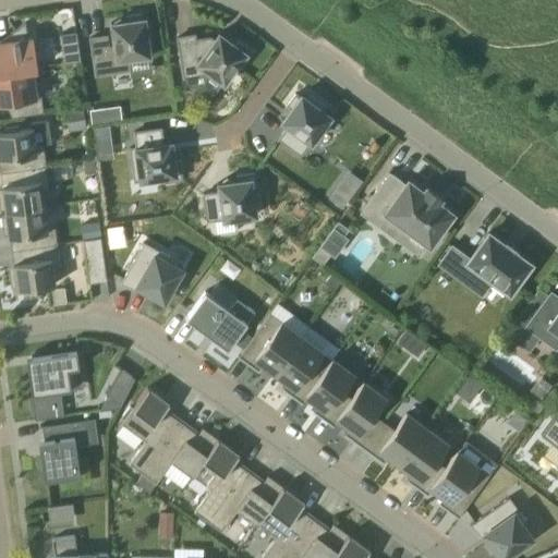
[(144,19),(142,19),(141,13),(126,15),(128,21),(111,23),(114,46),(108,47),(107,35),(91,38),(96,74),(131,70),(129,58),(149,55),(147,45),(153,45),(150,26),(145,27),(144,19)]
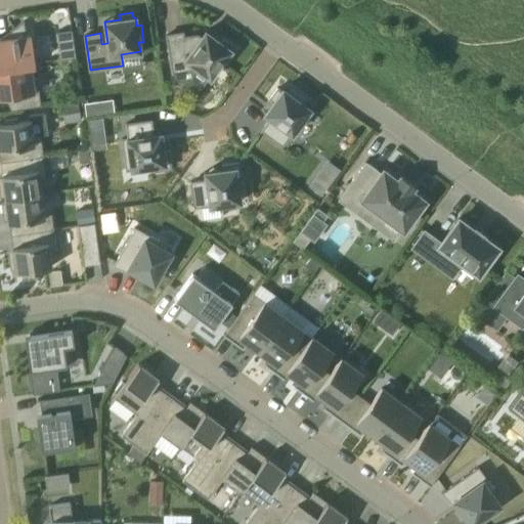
[(0,67),(34,61),(31,35),(26,35),(24,20),(9,31),(10,37),(0,38),(0,67)]
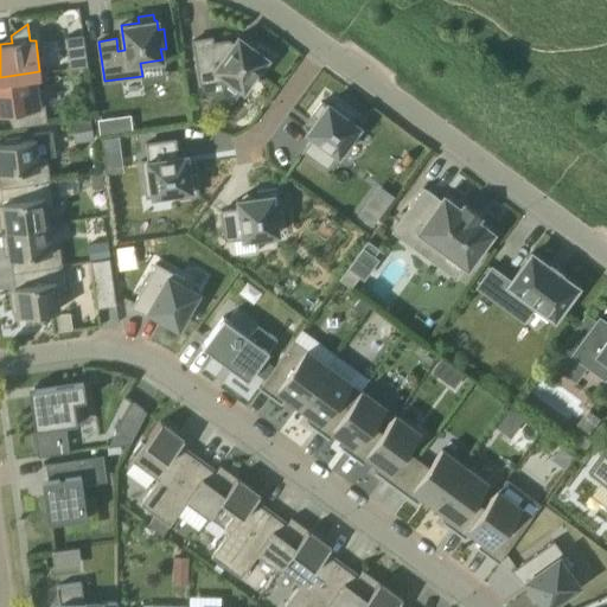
[(65,37),(69,69),(88,65),(83,34),(65,37)]
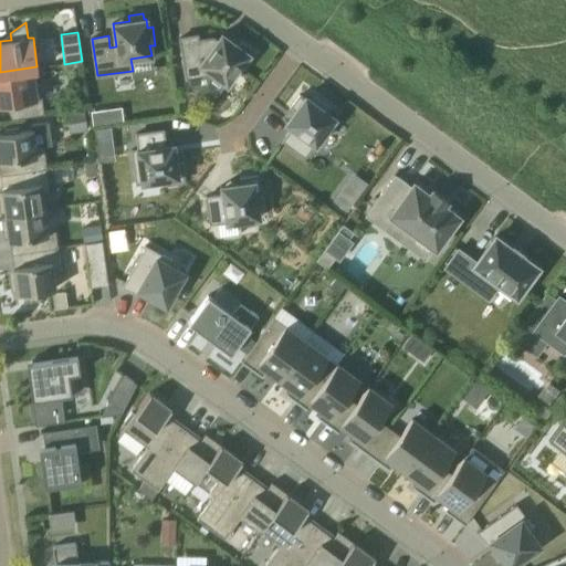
[(239,45),(223,34),(222,33),(217,40),(212,38),(198,40),(197,34),(180,38),(187,77),(213,73),(227,83),(241,64),(245,66),(257,52),(241,41),(239,45)]
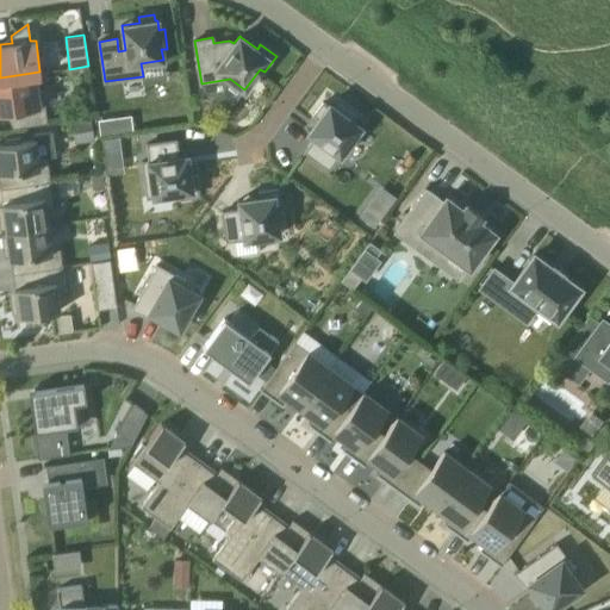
[(35,75),(41,74),(39,72),(0,78),(0,112),(13,111),(16,128),(48,123),(43,89),(37,91),(35,75)]
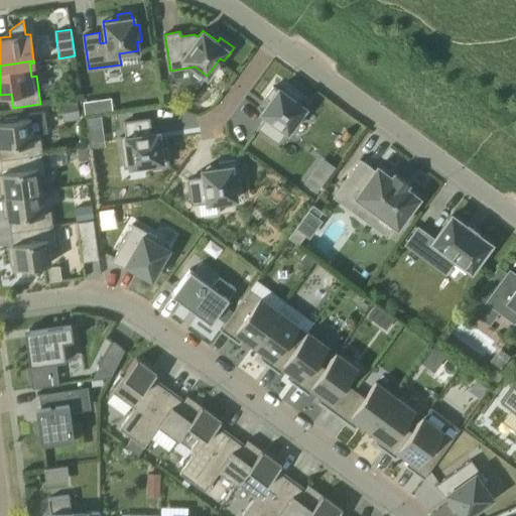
[(289,133),(307,108),(300,103),(303,100),(289,90),(286,94),(280,89),(278,91),(274,88),(267,99),(271,102),(268,105),(272,107),(265,116),(269,118),(261,129),(280,143),(288,132),(289,133)]
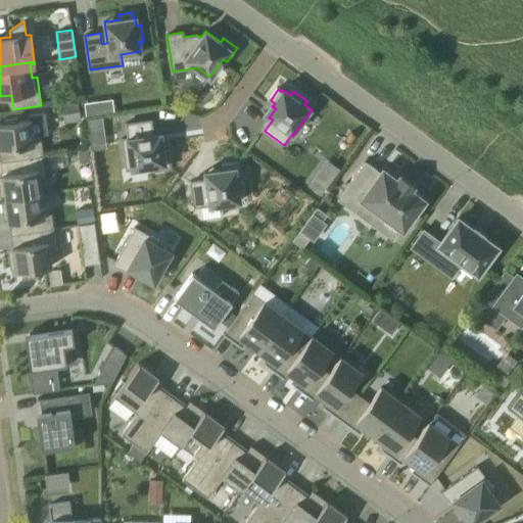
[(85,115),(99,114),(97,101),(83,102),(85,115)]
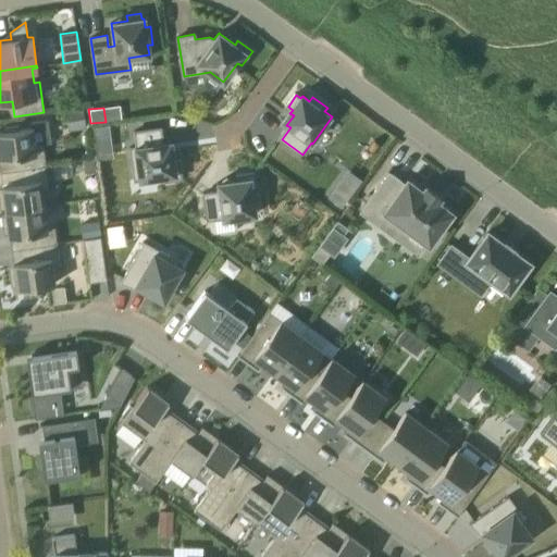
[(84,109),(65,112),(69,131),(86,127),(84,109)]
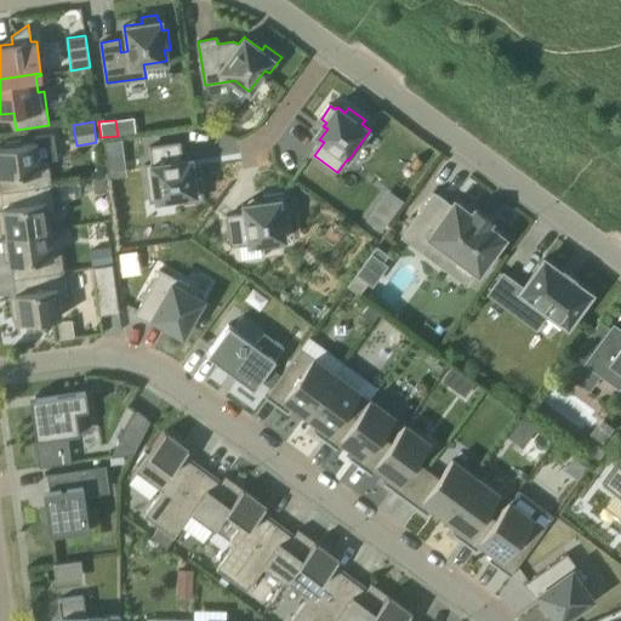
[(103,154),(123,152),(121,138),(102,141),(103,154)]
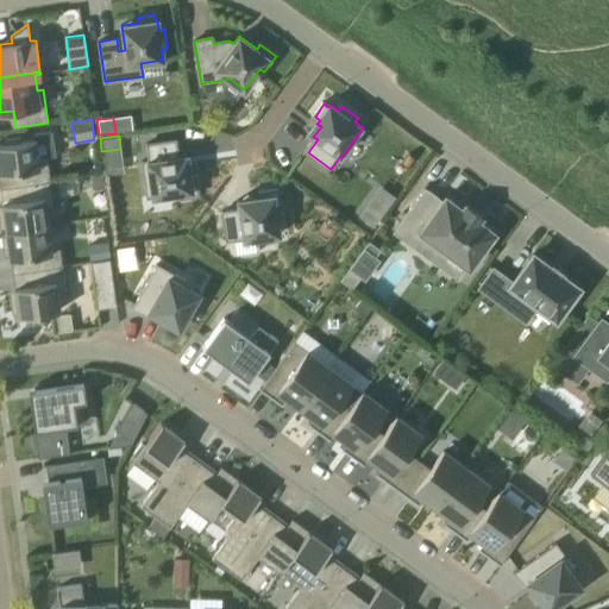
[(0,187),(50,181),(46,156),(38,157),(36,139),(20,140),(20,137),(5,139),(6,143),(0,143),(0,187)]
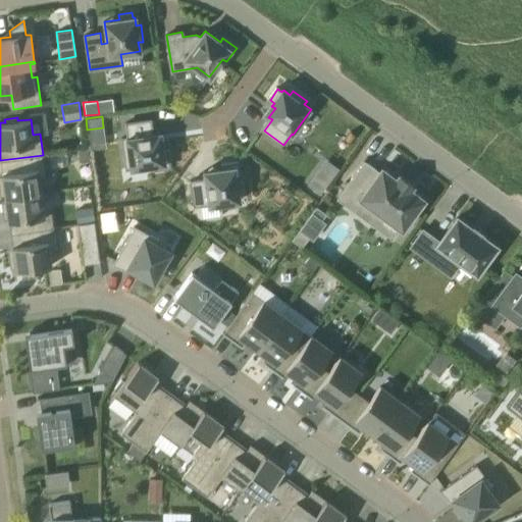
[(152,133),(150,118),(123,122),(125,136),(124,136),(129,166),(151,163),(152,168),(169,165),(166,149),(162,149),(161,143),(157,144),(156,132),(152,133)]
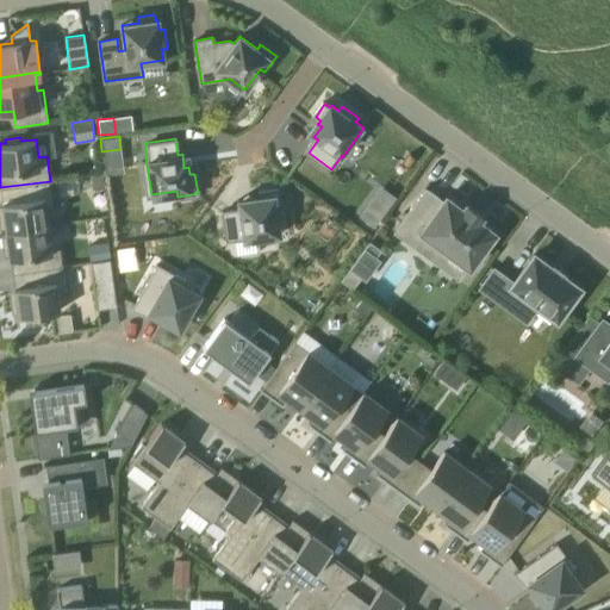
[(93,190),(105,188),(103,173),(91,175),(93,190)]
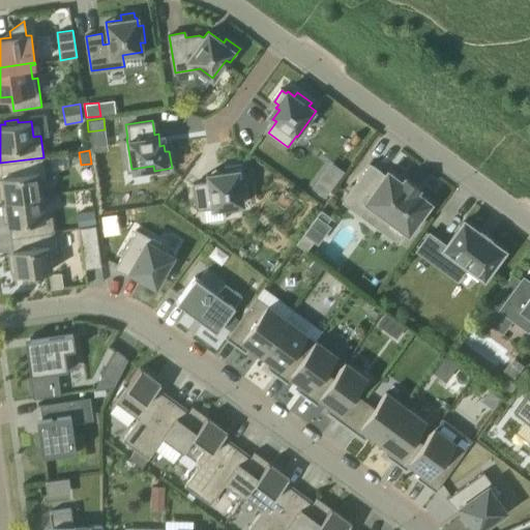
[(5,200),(41,195),(39,180),(47,179),(43,157),(0,163),(0,166),(3,185),(0,185),(0,192),(1,198),(0,197),(0,199),(4,199),(5,200)]
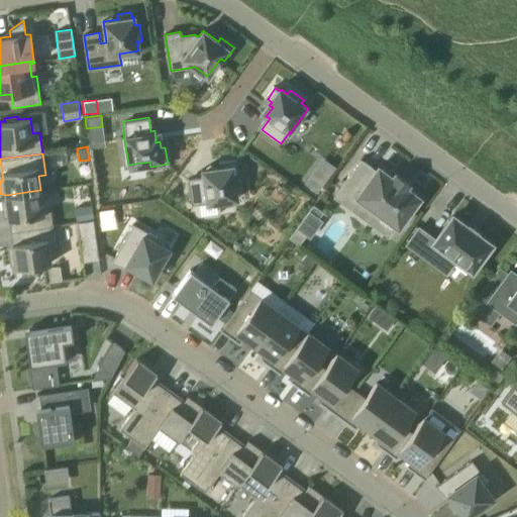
[(219,166),(212,166),(213,170),(201,170),(202,174),(188,175),(189,199),(203,198),(203,200),(234,199),(232,177),(237,177),(236,160),(219,161),(219,166)]
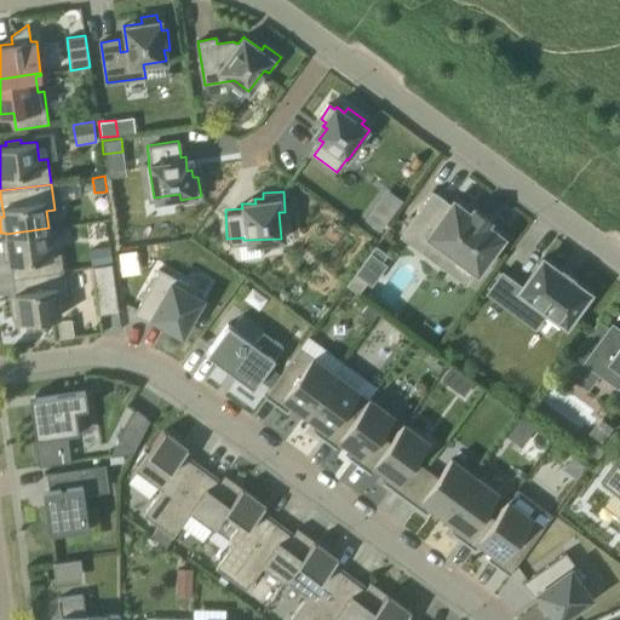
[(451,204),(436,194),(432,191),(400,236),(443,268),(445,267),(443,267),(453,253),(477,271),(504,236),(487,224),(491,219),(474,206),(469,211),(453,200),(451,204)]
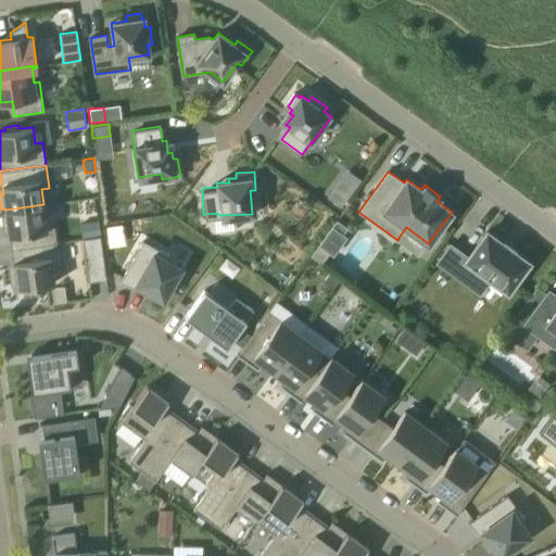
[(341,206),(346,199),(332,188),(327,196),(341,206)]
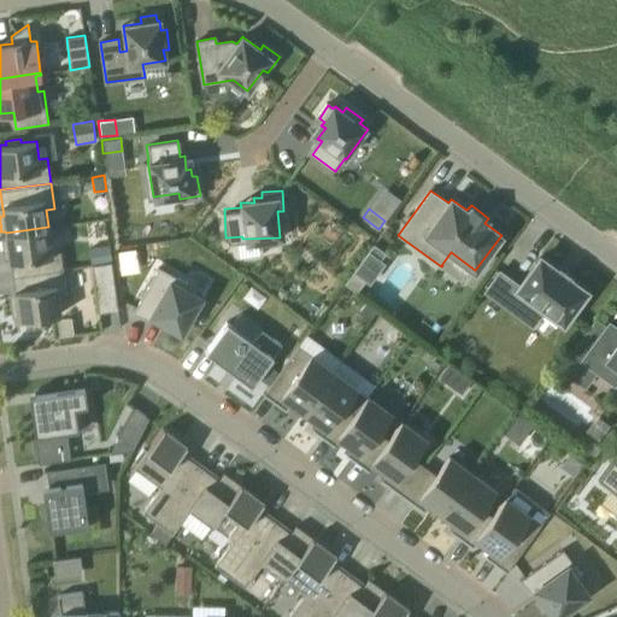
[(12,276),(63,269),(59,244),(51,245),(48,227),(6,233),(6,236),(0,236),(1,238),(3,238),(4,252),(9,251),(12,276)]
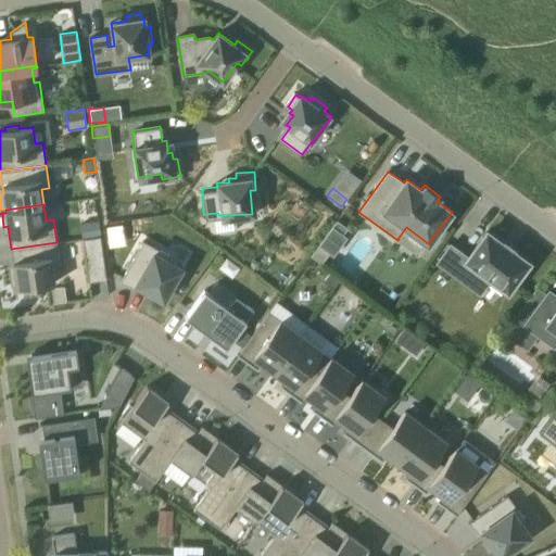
[(83,237),(100,235),(99,220),(80,223),(83,237)]
